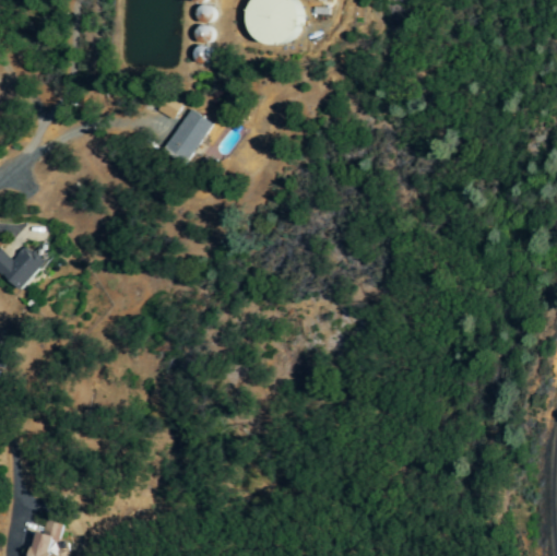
[(247,0),(248,42),(298,40),(297,0),(247,0)]
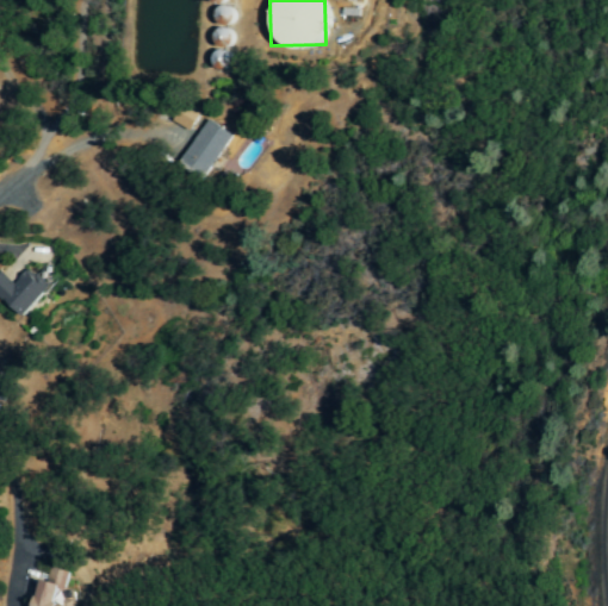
[(208,61),(221,69),(230,55),(218,47),(208,61)]
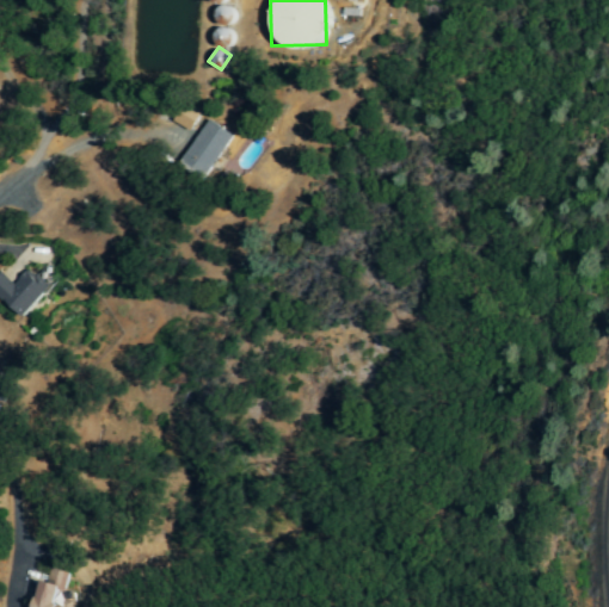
[(186,129),(195,115),(176,104),(167,118),(186,129)]
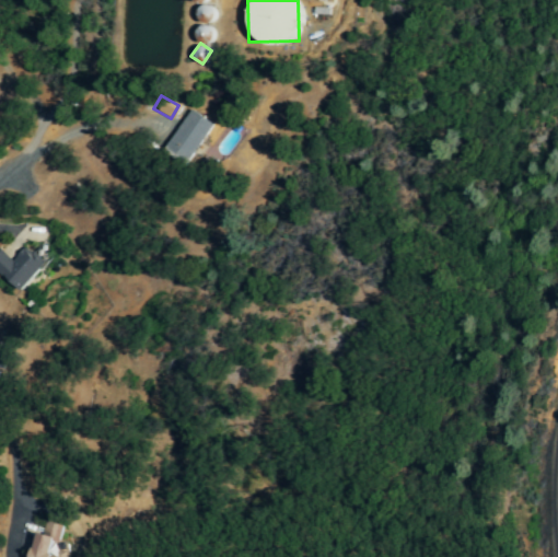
[(210,122),(186,107),(161,149),(184,163),(210,122)]
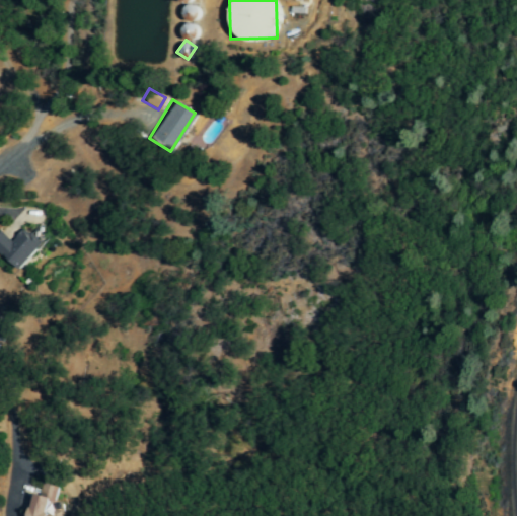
[(0,253),(18,268),(40,241),(20,226),(10,239),(0,231),(0,253)]
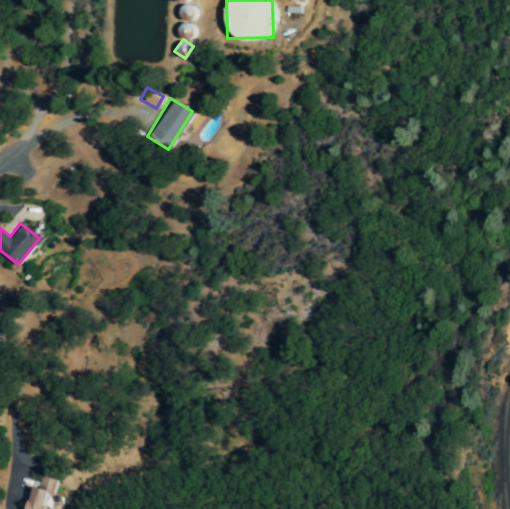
[(24,508),(58,508),(60,502),(52,499),(57,480),(40,475),(37,486),(31,485),(24,508)]
